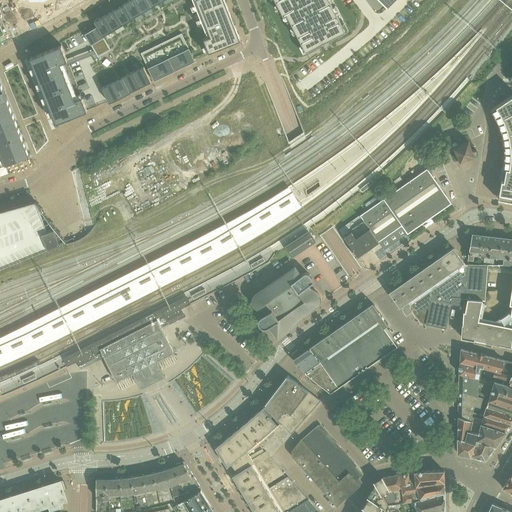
[(88,32),(84,34),(98,57),(111,50),(103,36),(133,19),(132,18),(163,0),(128,0),(123,3),(123,4),(94,21),(95,24),(97,26),(94,28),(91,30),(88,32)]
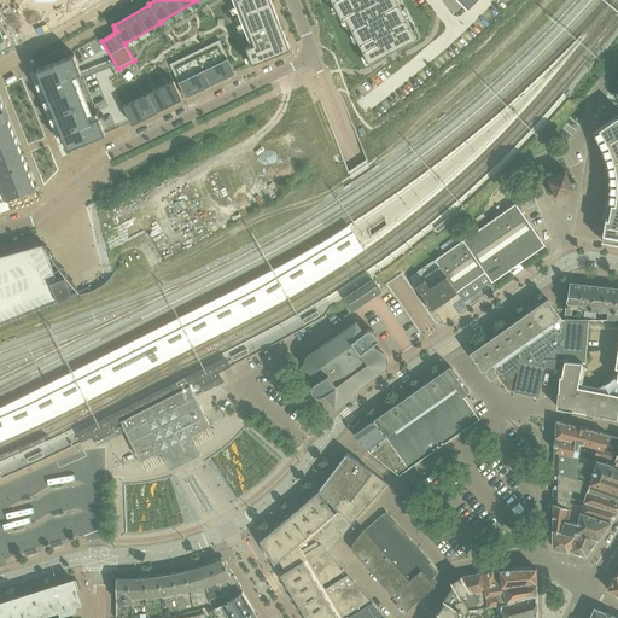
[(270,0),(237,0),(243,15),(234,17),(242,35),(254,31),(257,41),(245,46),(252,63),(290,47),(270,0)]
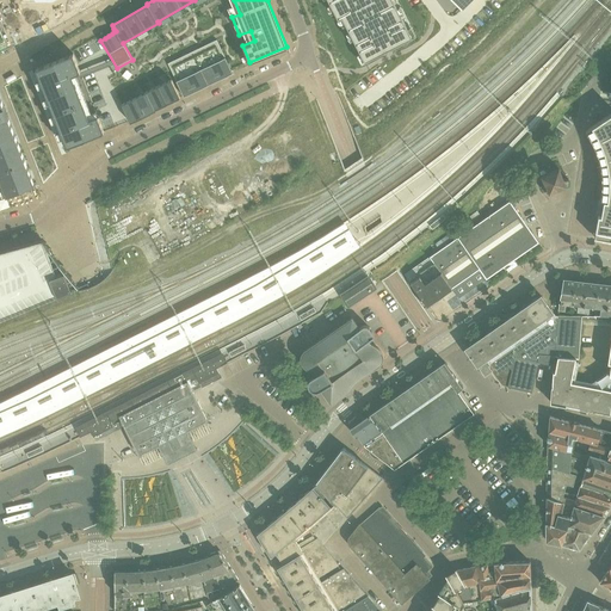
[(328,0),(338,19),(343,18),(365,62),(386,51),(390,49),(412,37),(393,0),(328,0)]
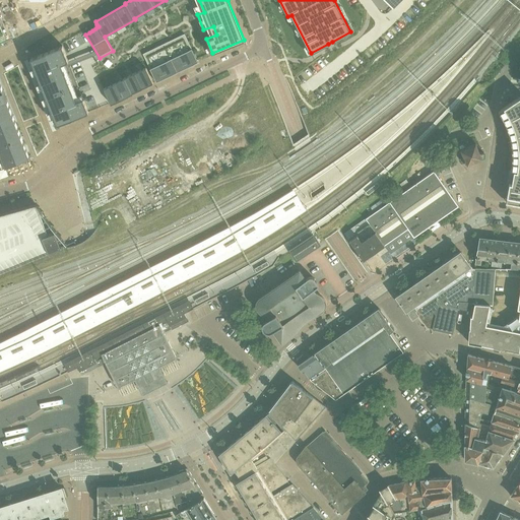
[(186,37),(144,57),(156,82),(198,62),(186,37)]
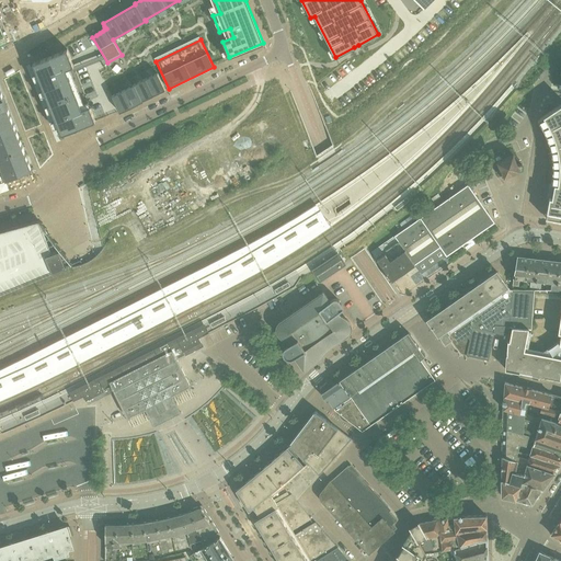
[(49,56),(33,63),(61,135),(67,132),(95,121),(95,119),(92,121),(66,56),(69,55),(67,49),(66,49),(49,56)]
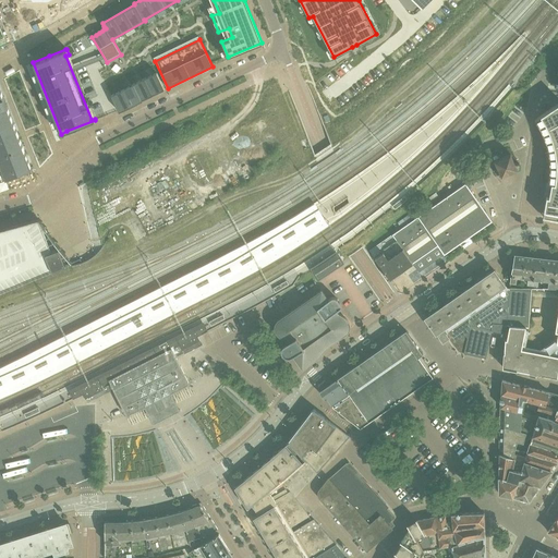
[(133,84),(111,95),(119,112),(142,100),(142,99),(165,89),(156,72),(133,84)]
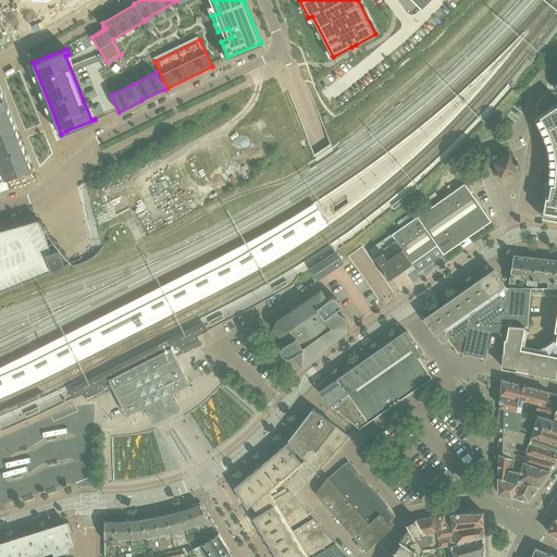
[(0,180),(5,177),(5,178),(9,177),(10,180),(29,172),(28,170),(32,169),(0,89),(0,180)]
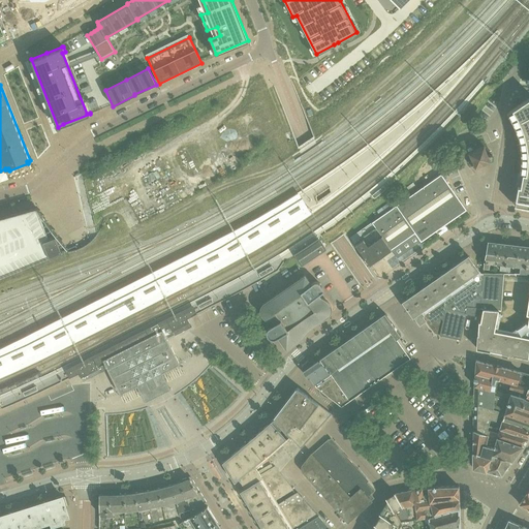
[(519,173),(522,174),(520,186),(518,186),(515,199),(514,206),(528,208),(528,98),(506,114),(508,116),(510,119),(512,122),(514,125),(515,128),(516,131),(517,135),(518,138),(519,141),(519,143),(520,146),(520,150),(521,153),(521,155),(521,159),(520,163),(520,167),(520,170),(519,173)]
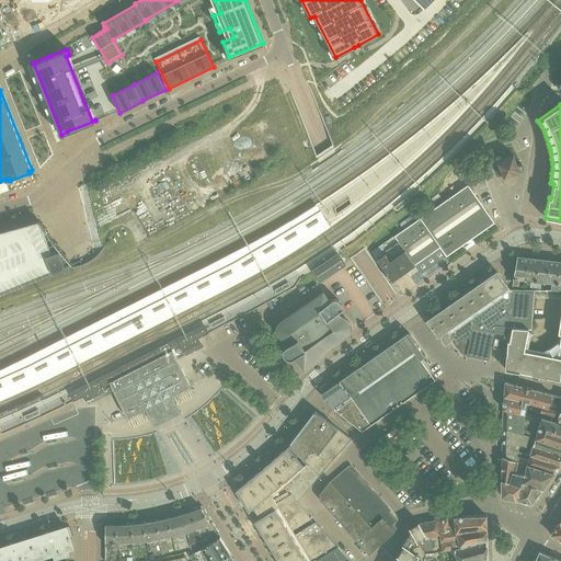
[(522,170),(522,164),(518,164),(513,155),(497,161),(502,172),(500,174),(504,178),(505,178),(515,173),(521,171),(521,170),(522,170)]
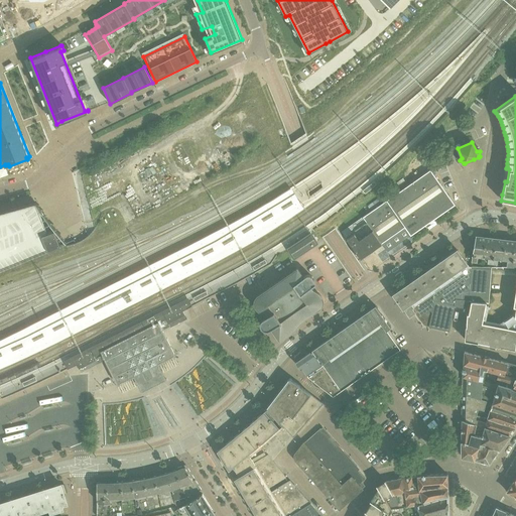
[(387,251),(410,235),(428,222),(455,204),(430,169),(404,187),(386,200),(363,217),(342,231),(343,233),(343,235),(345,237),(346,237),(361,257),(382,243),(387,251)]
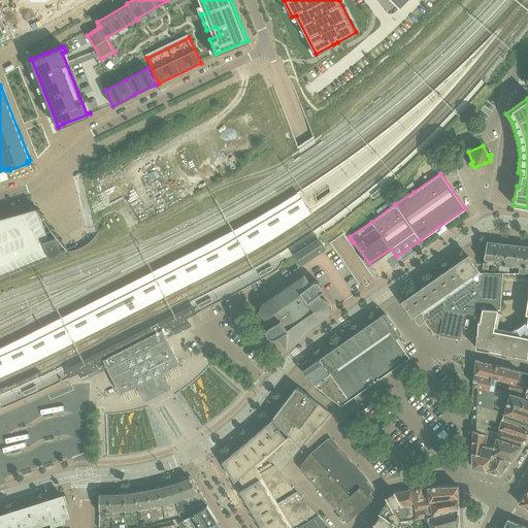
[(0,276),(68,249),(51,225),(36,207),(0,217),(0,276)]
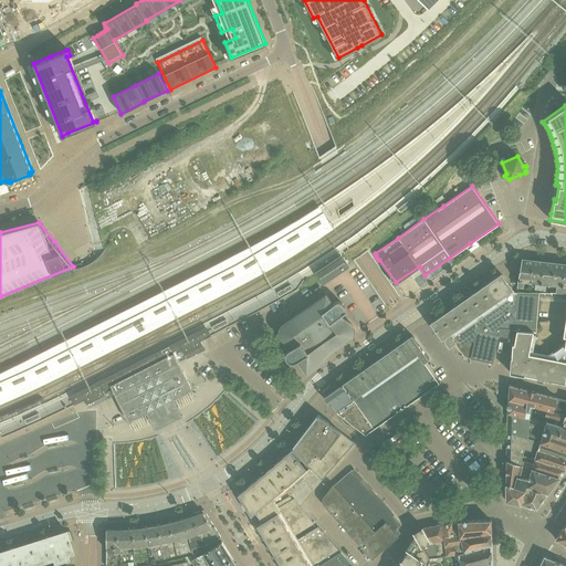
[(323,281),(346,265),(341,257),(317,272),(323,281)]
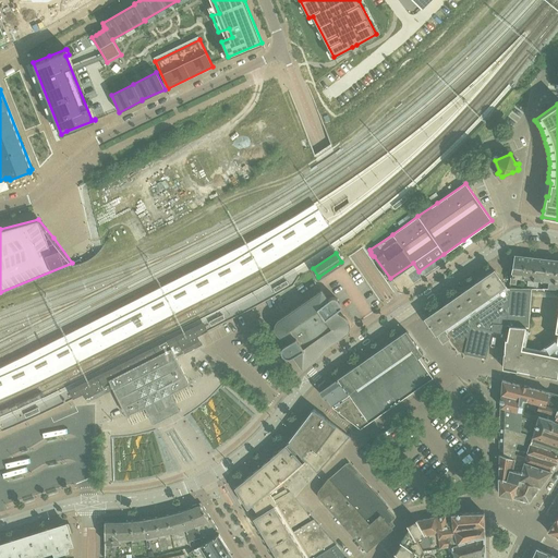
[(516,254),(510,281),(516,282),(517,277),(522,277),(526,256),(516,254)]
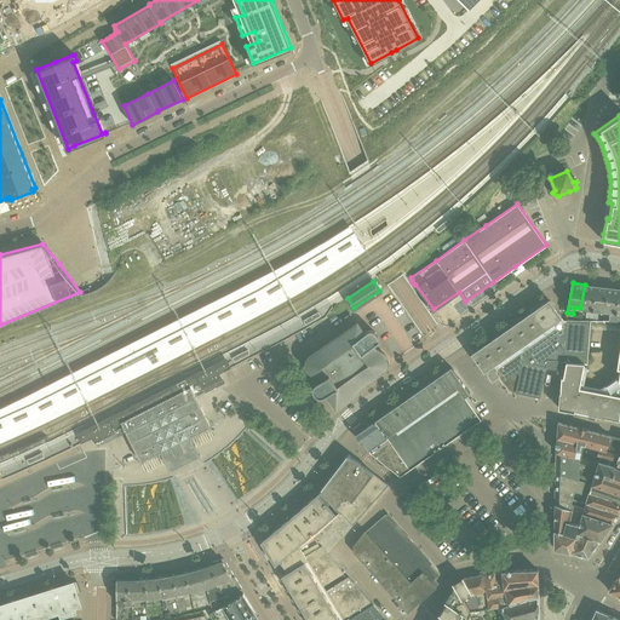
[(596,286),(585,285),(580,308),(587,309),(586,315),(591,316),(596,286)]
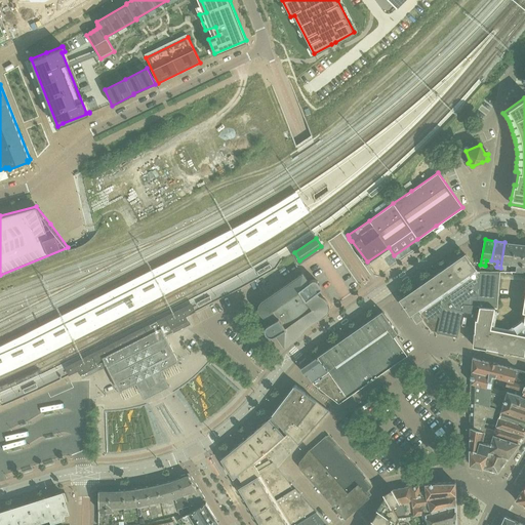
[(505,242),(500,268),(506,269),(507,263),(512,264),(514,243),(505,242)]
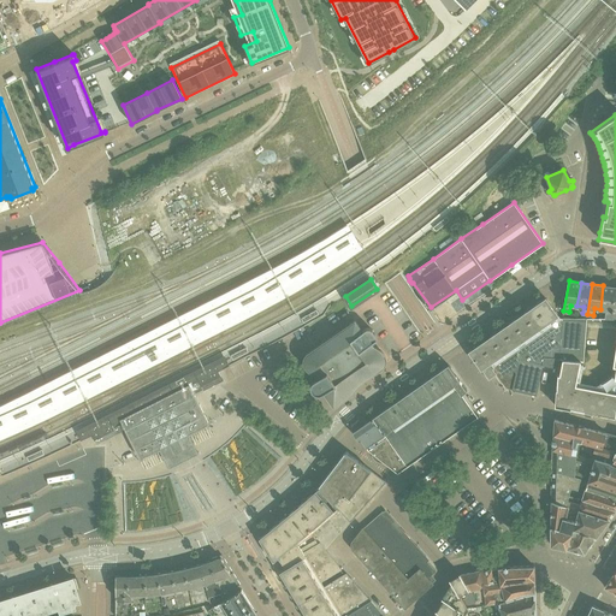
[(605,317),(610,318),(612,303),(615,288),(603,285),(600,309),(606,309),(605,317)]
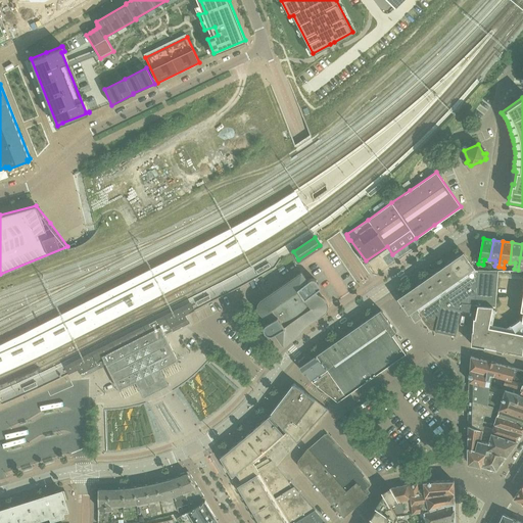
[(463,252),(398,297),(409,313),(410,312),(415,320),(421,316),(430,329),(435,331),(440,304),(461,310),(473,312),(474,304),(477,304),(480,304),(492,305),(494,306),(497,271),(475,270),(473,267),(463,252)]
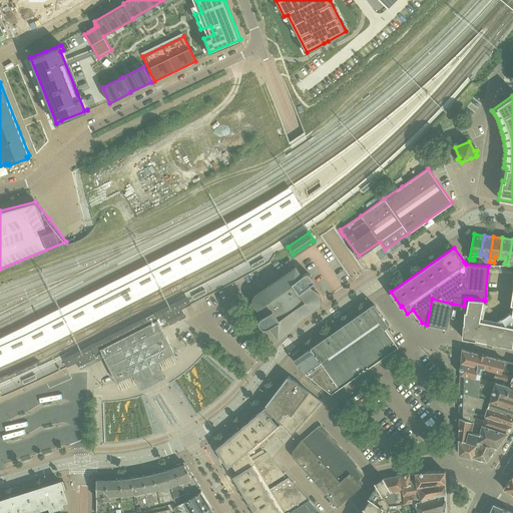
[(253,298),(253,300),(253,301),(253,303),(253,304),(253,305),(254,305),(254,306),(255,307),(259,309),(261,310),(262,311),(264,313),(266,314),(261,317),(261,318),(260,319),(260,320),(259,321),(259,322),(259,323),(260,325),(260,326),(261,327),(262,327),(263,328),(264,328),(265,328),(270,327),(276,336),(286,328),(291,325),(293,322),(294,320),(295,319),(296,318),(298,316),(300,314),(303,317),(318,306),(320,304),(321,303),(321,302),(321,301),(322,300),(322,299),(321,298),(321,297),(320,296),(319,294),(318,293),(317,291),(315,290),(312,288),(311,287),(309,286),(315,282),(311,275),(310,275),(309,274),(308,273),(307,273),(306,273),(306,274),(305,274),(302,276),(296,267),(259,293),(257,294),(254,296),(254,297),(253,298)]
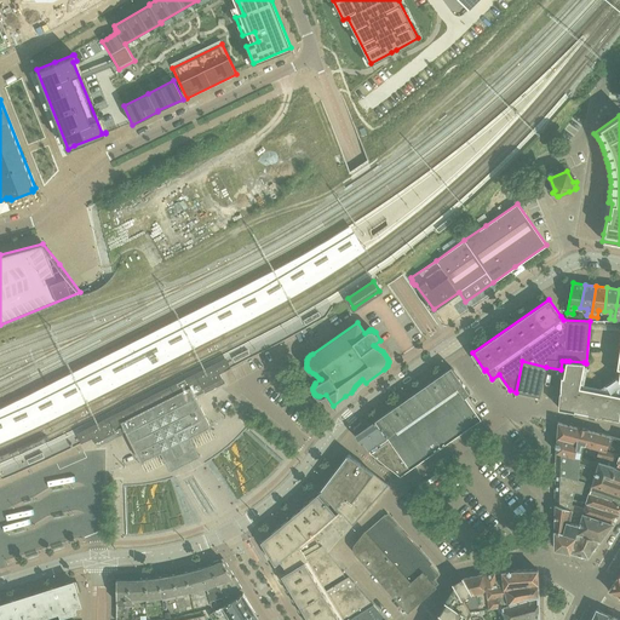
[(120,359),(126,369),(130,369),(133,368),(136,367),(139,365),(143,362),(145,361),(147,359),(147,357),(149,356),(143,346),(141,346),(137,348),(133,349),(127,351),(125,354),(122,355),(120,359)]
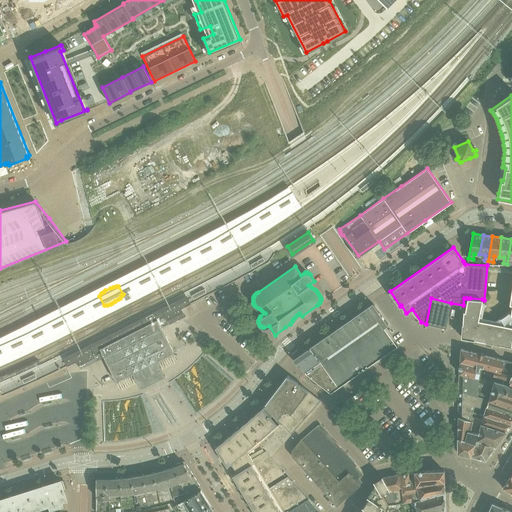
[(133,296),(142,293),(140,286),(131,289),(133,296)]
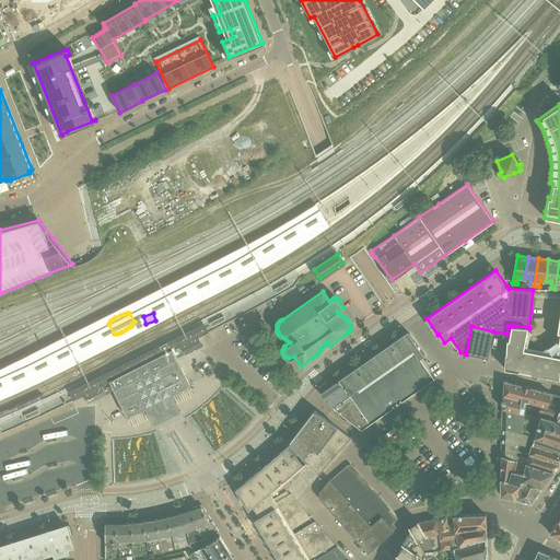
[(466,354),(487,359),(493,331),(471,326),(466,354)]
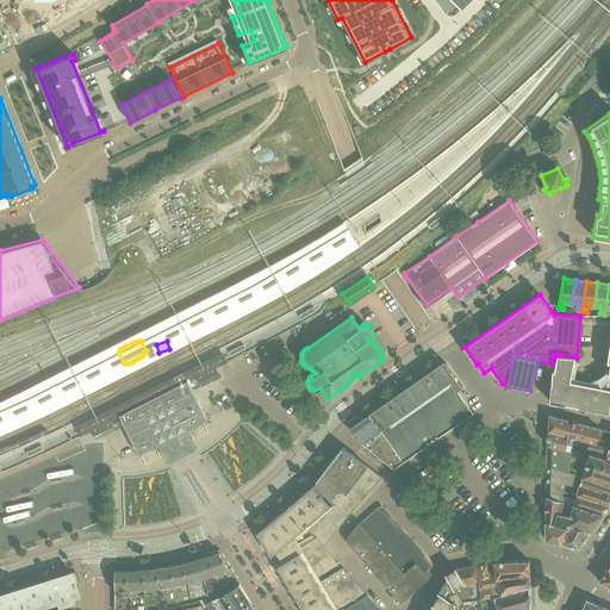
[(609,388),(570,381),(574,358),(560,356),(556,371),(552,371),(549,402),(609,412),(609,400),(609,388)]
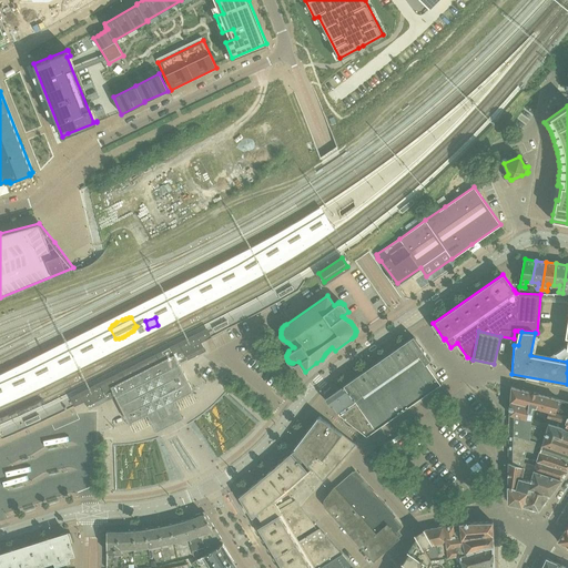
[(344,385),(375,429),(383,424),(389,419),(397,414),(404,409),(412,404),(418,399),(425,394),(433,388),(439,384),(425,364),(430,361),(413,336),(344,385)]
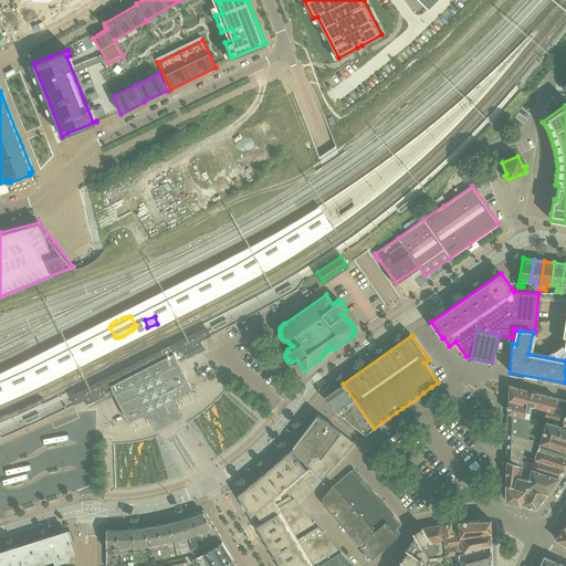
[(185,354),(202,345),(200,339),(199,337),(180,346),(185,354)]
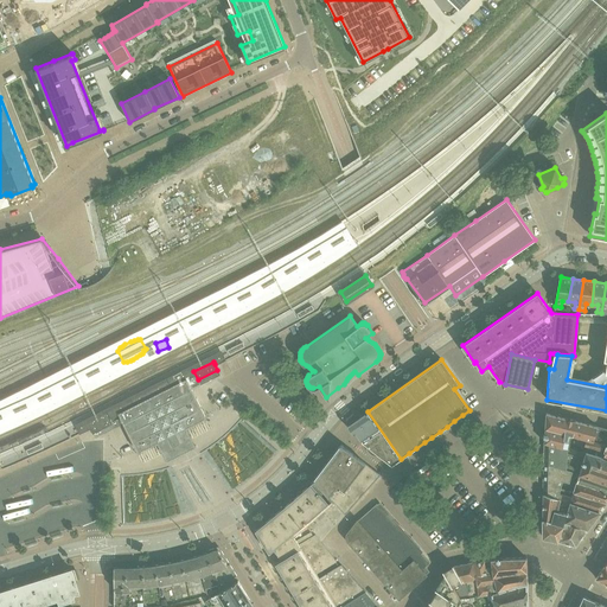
[(148,398),(146,394),(128,402),(131,407),(119,413),(125,425),(138,452),(139,452),(144,461),(164,451),(167,460),(196,446),(191,438),(210,427),(205,417),(206,417),(192,390),(186,378),(176,384),(173,379),(157,388),(159,393),(148,398)]
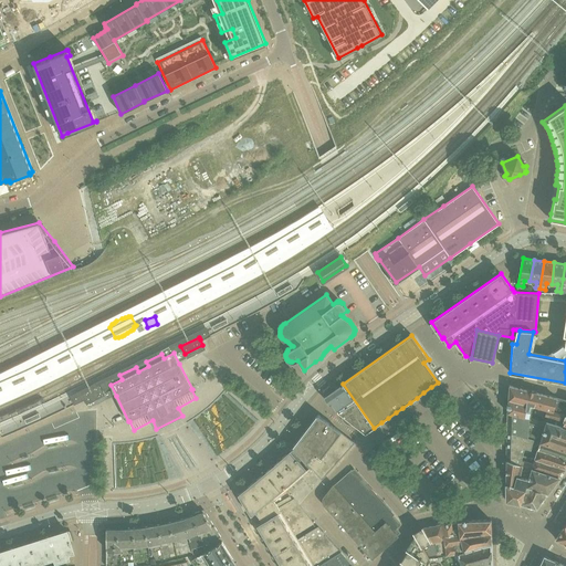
[(369,431),(374,428),(343,384),(326,396),(325,397),(329,404),(331,402),(339,413),(365,435),(369,431)]
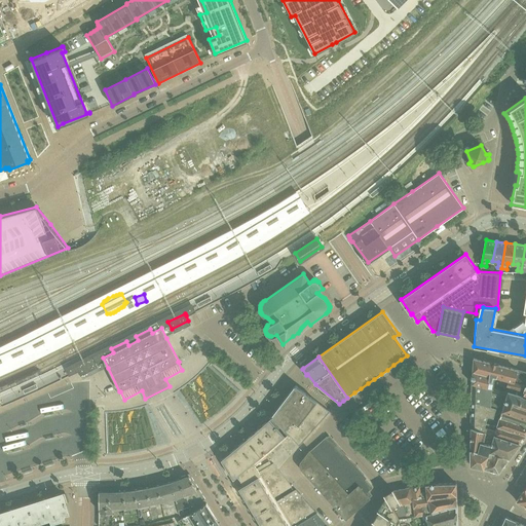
[(76,367),(78,370),(81,375),(98,367),(96,362),(94,358),(76,367)]
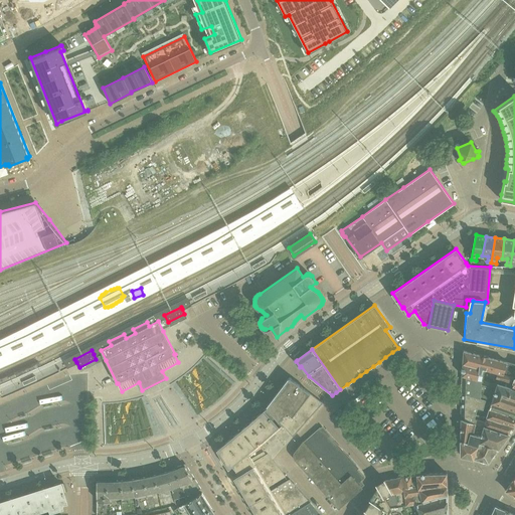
[(507,362),(464,351),(463,375),(481,379),(484,369),(497,372),(504,374),(507,362)]
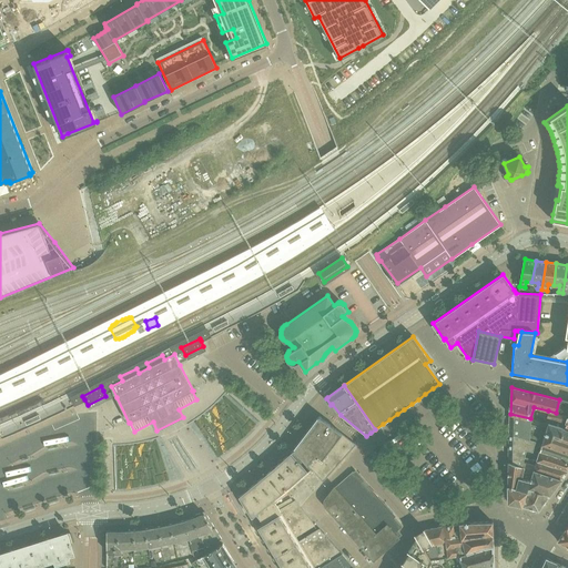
[(567,402),(559,399),(556,413),(566,416),(566,415),(567,415),(567,402)]
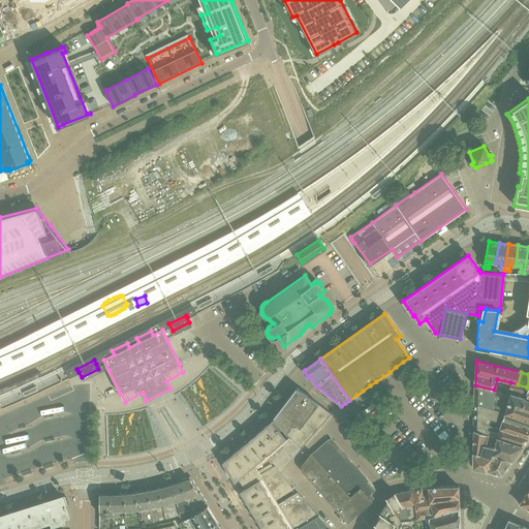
[(102,383),(110,378),(106,374),(99,379),(102,383)]
